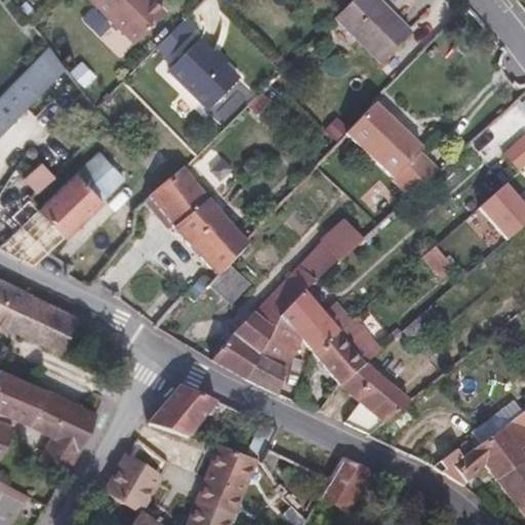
[(165,14),(150,0),(90,0),(134,44),(165,14)]
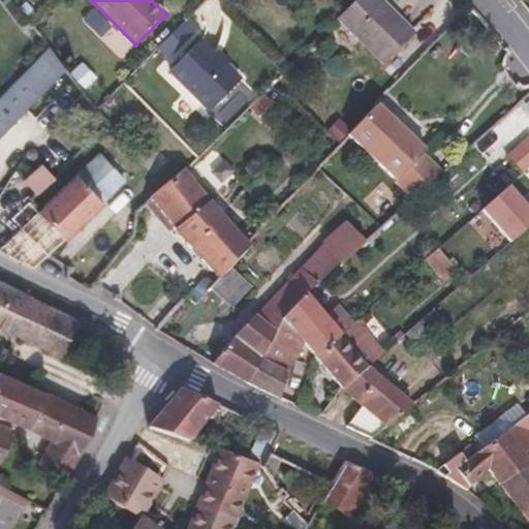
[(381,0),(356,0),(338,19),(384,65),(415,34),(381,0)]
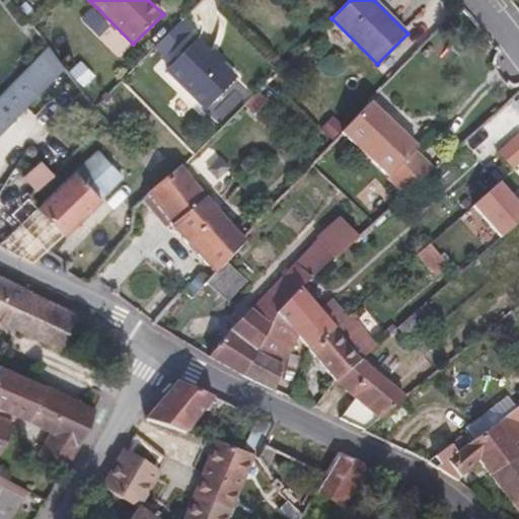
[(184,18),(156,48),(166,57),(195,27),(184,18)]
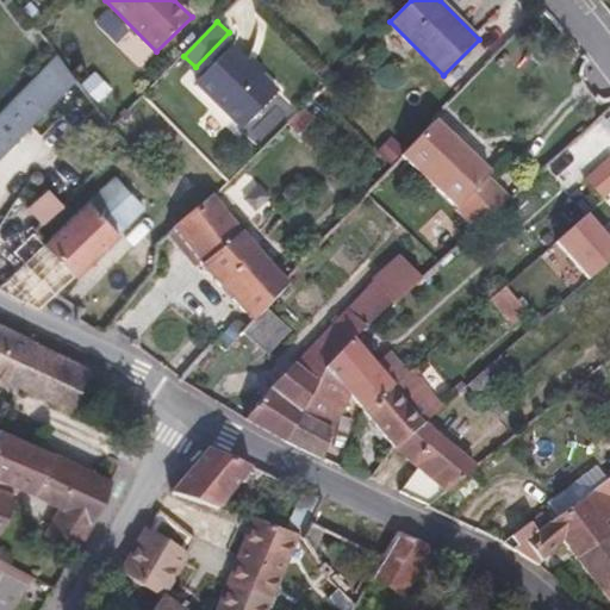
[(277,92),(260,76),(248,63),(229,47),(194,82),(242,128),(277,92)]
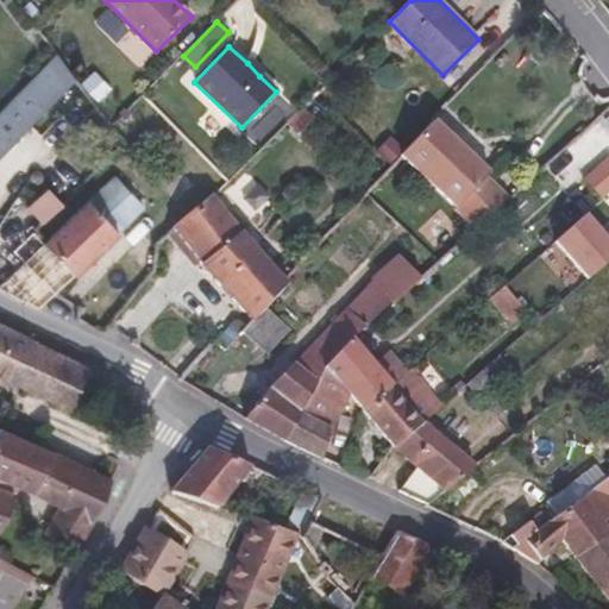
[(248,63),(259,76),(265,70),(252,58),(248,63)]
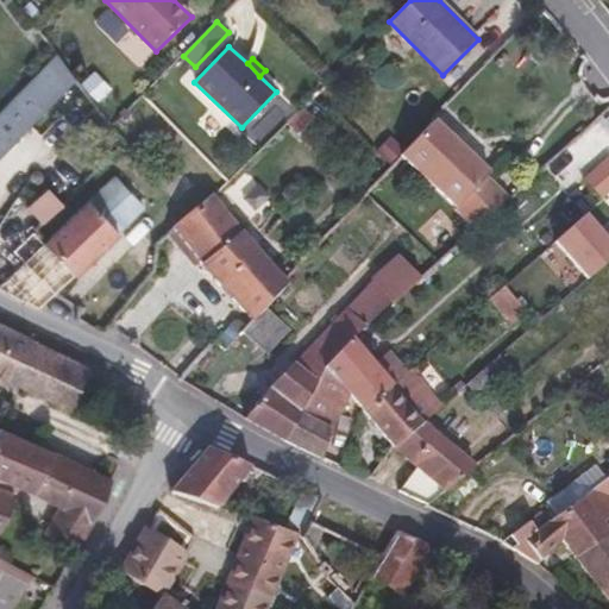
[(305,106),(287,124),(296,133),(314,117),(305,106)]
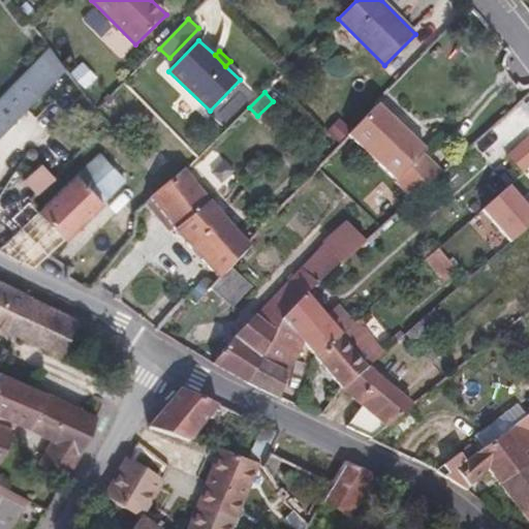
[(425,150),(378,104),(349,135),(397,180),(396,181),(413,199),(442,173),(432,163),(422,153),(425,150)]
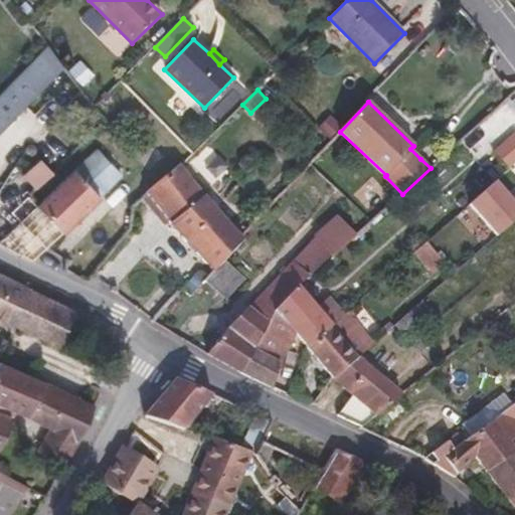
[(509,167),(514,161),(514,134),(495,152),(509,167)]
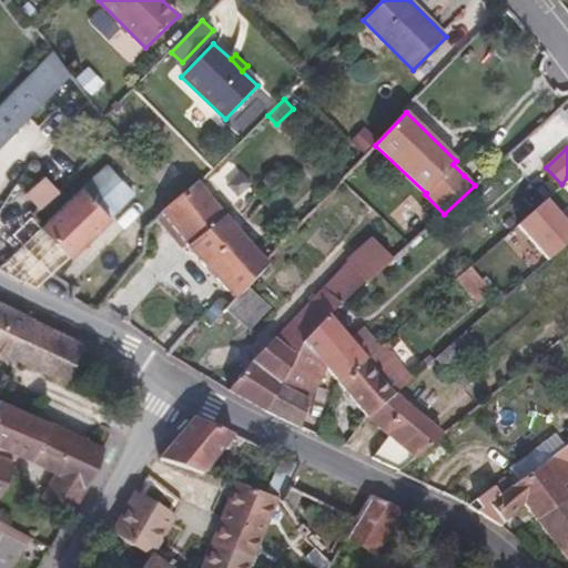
[(41,226),(70,256),(135,193),(108,163),(43,224),(41,226)]
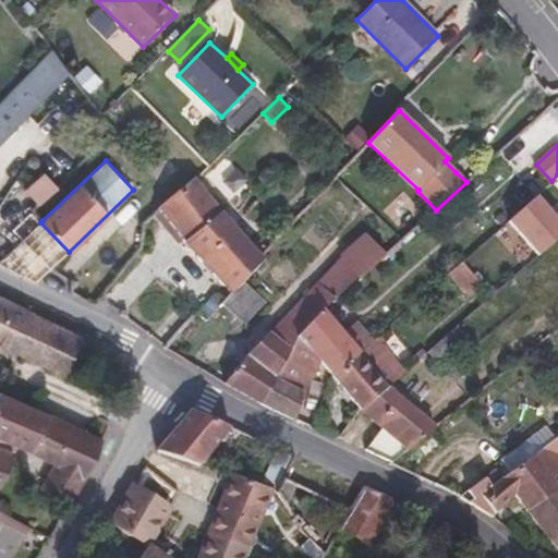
[(159,209),(195,180),(186,168),(146,201),(157,211),(159,209)]
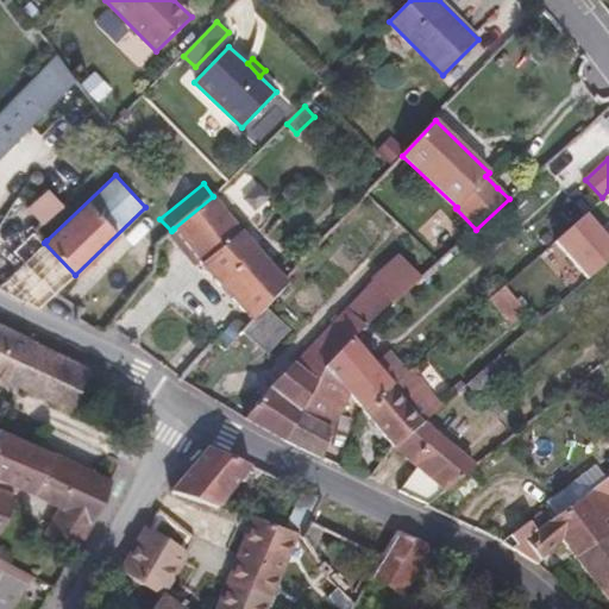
[(27,207),(45,223),(63,206),(45,189),(27,207)]
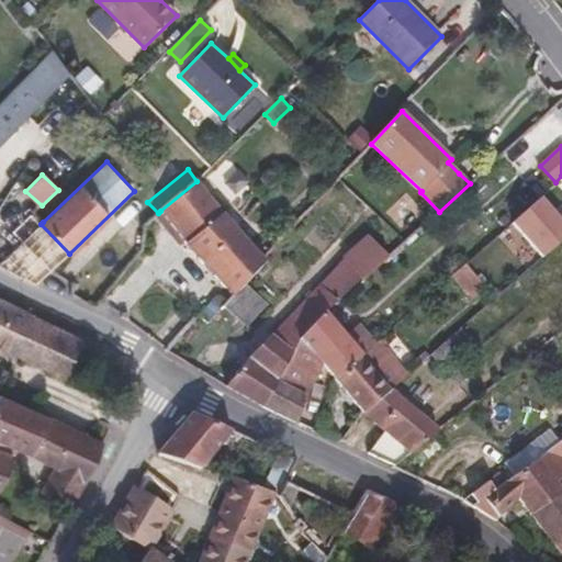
[(228,222),(197,181),(160,211),(187,245),(233,295),(266,262),(262,259),(246,243),(228,222)]
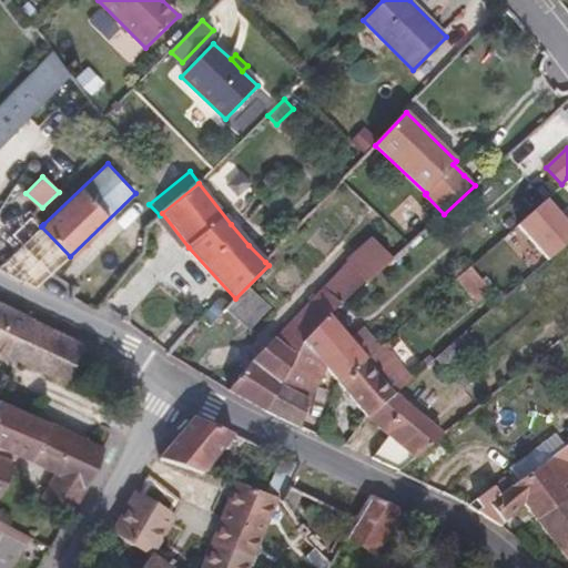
[(0,270),(37,288),(42,283),(70,256),(41,226),(43,224),(34,214),(30,210),(23,215),(28,220),(11,234),(20,245),(3,262),(0,264),(0,270)]
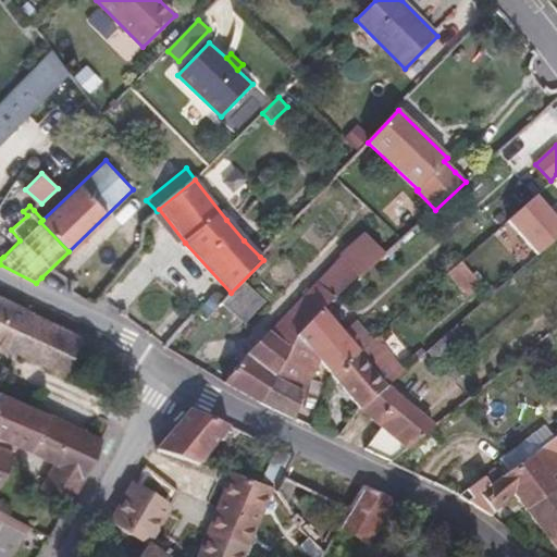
[(543,227),(554,239),(556,236),(556,221),(554,218),(543,227)]
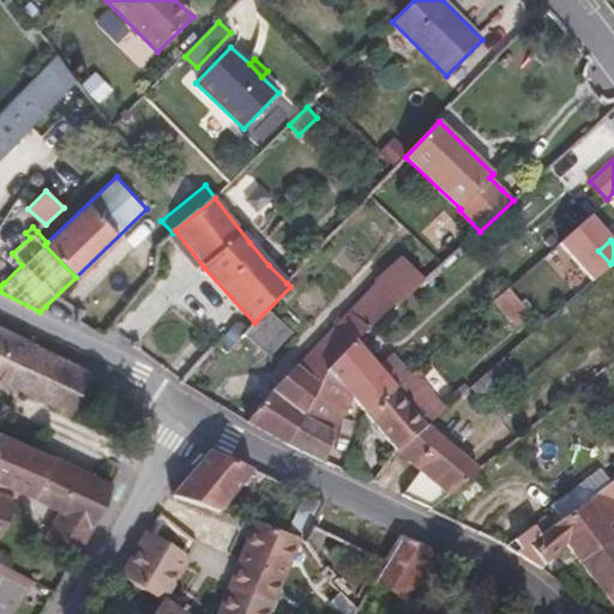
[(271,391),(247,421),(287,444),(304,416),(326,373),(324,372),(353,342),(367,329),(396,305),(426,280),(405,258),(371,287),(304,357),(272,392),(271,391)]
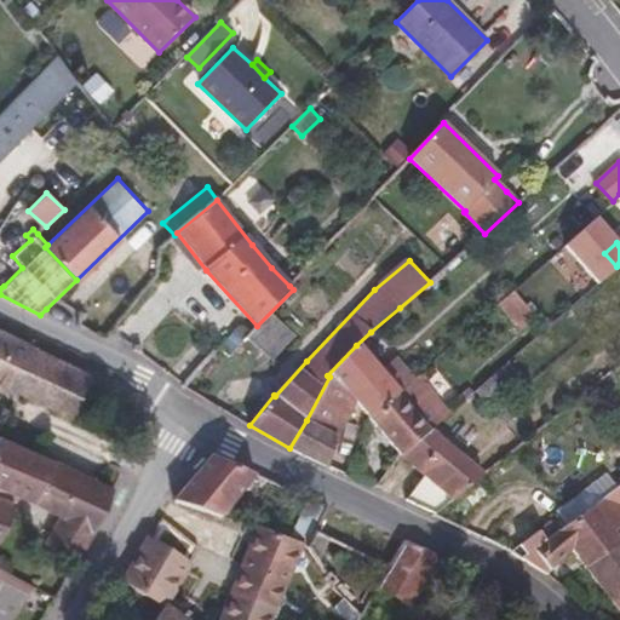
[(535,317),(512,291),(499,304),(522,329),(535,317)]
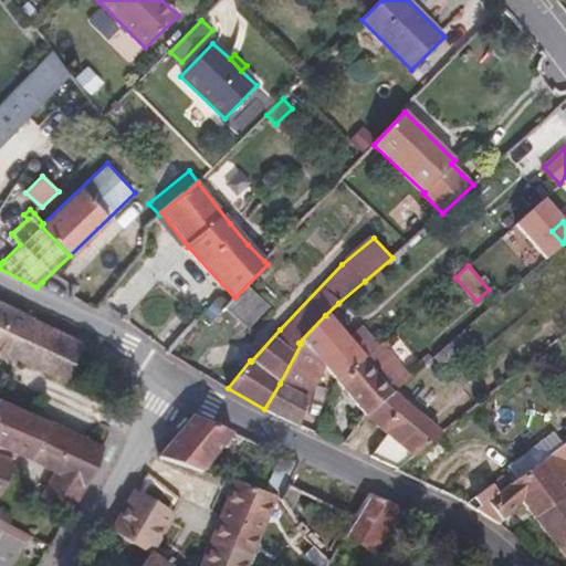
[(248,287),(228,310),(250,329),(269,306),(248,287)]
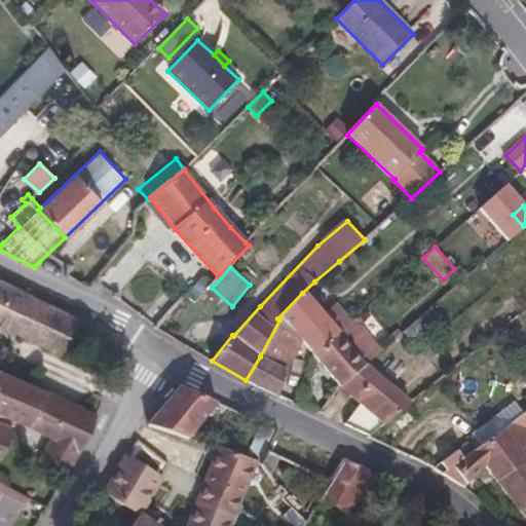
[(11,285),(0,278),(0,326),(14,333),(63,354),(76,322),(78,320),(11,285)]
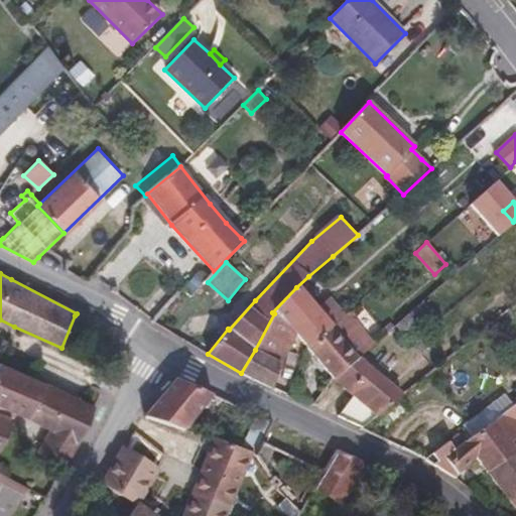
[(315,308),(296,287),(272,312),(274,313),(288,326),(295,335),(307,348),(332,328),(315,308)]
